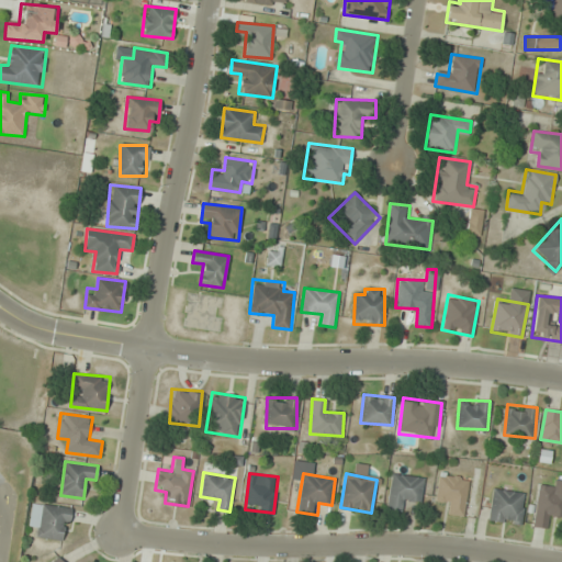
[(406,501),(420,503),(424,478),(392,473),(388,508),(405,510),(406,501)]
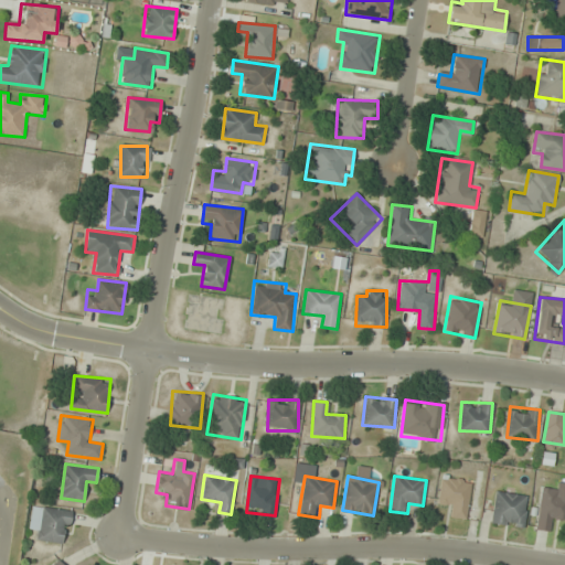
[(440,477),(438,503),(448,504),(447,516),(466,519),(470,480),(440,477)]
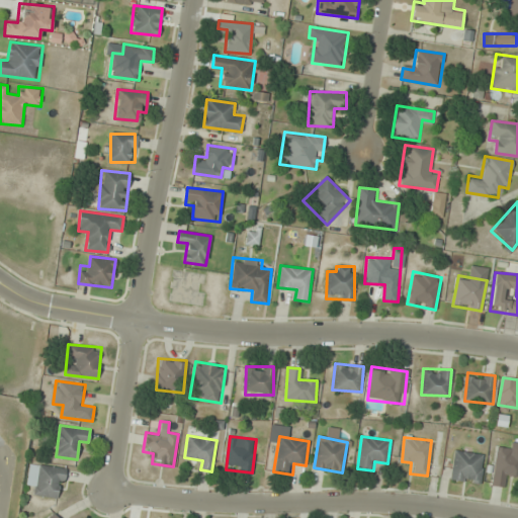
[(491,485),(507,487),(508,477),(517,478),(517,449),(496,447),(491,485)]
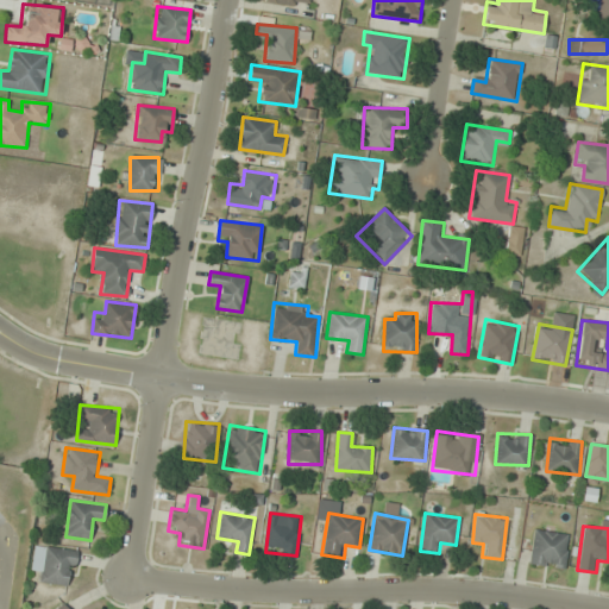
[(569,533),(533,531),(529,564),(565,566),(569,533)]
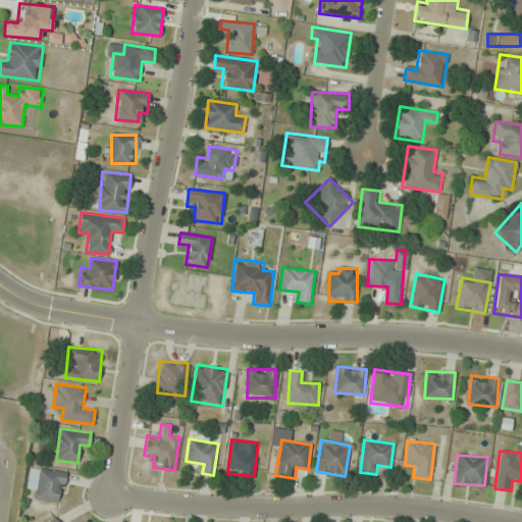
[(66,473),(31,466),(27,488),(36,489),(35,498),(61,503),(66,473)]
